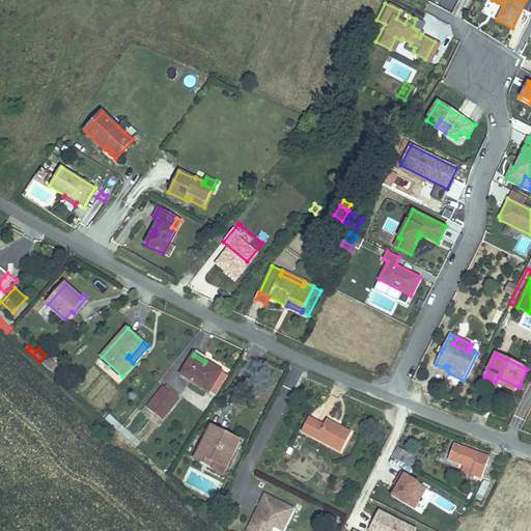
[(222,371),(205,361),(204,363),(193,356),(182,374),(210,392),(222,371)]
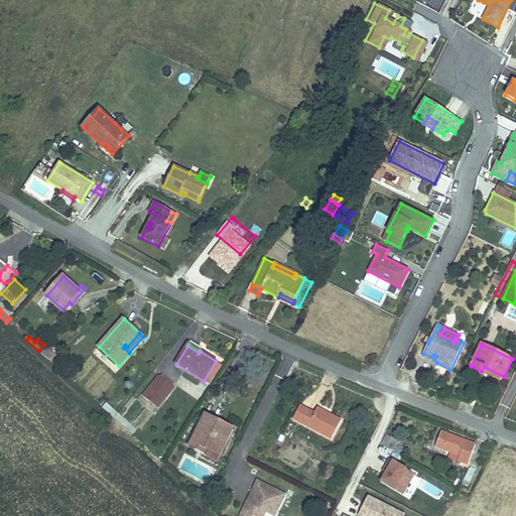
[(55,354),(48,347),(41,354),(48,360),(55,354)]
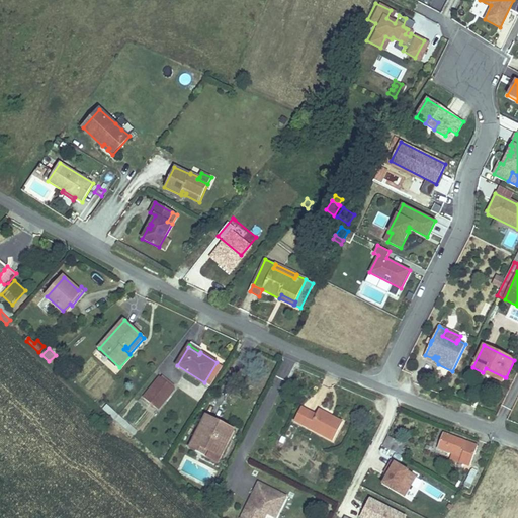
[(436,360),(438,357),(435,356),(434,357),(433,358),(425,355),(424,357),(438,364),(436,360)]
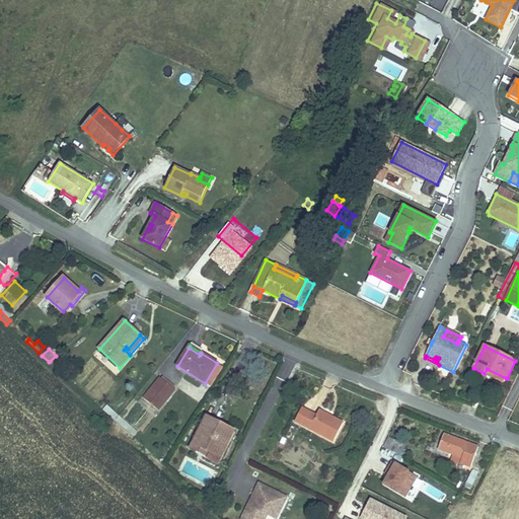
[(211,387),(224,367),(217,363),(205,383),(211,387)]
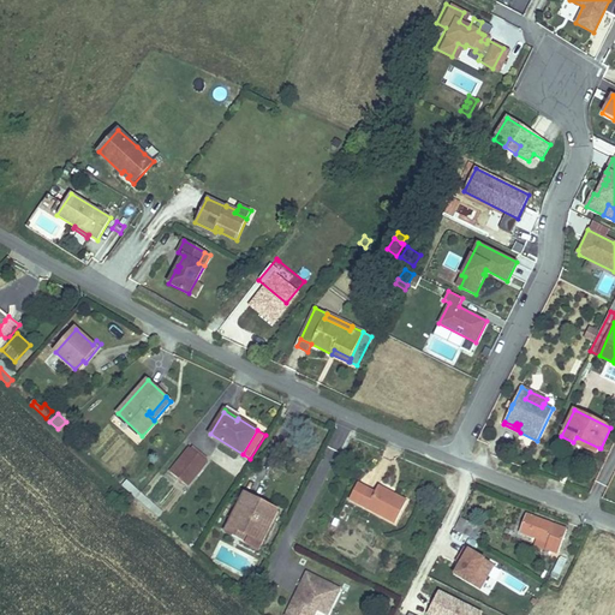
[(599,448),(577,437),(573,442),(597,453),(599,448)]
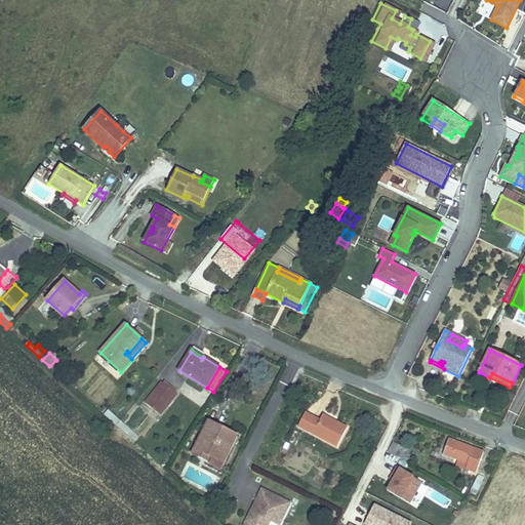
[(160,415),(177,394),(162,382),(146,403),(160,415)]
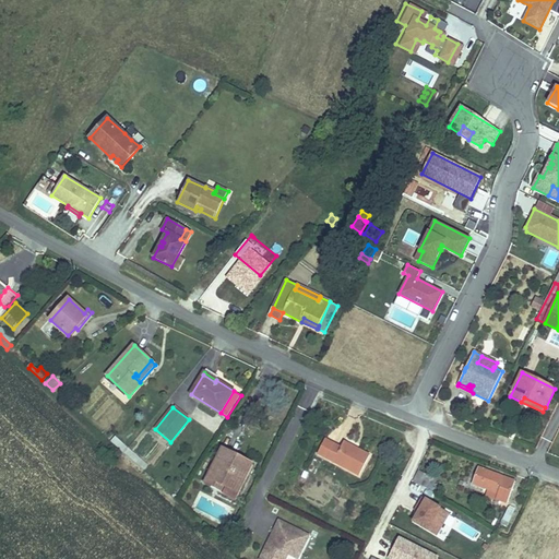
[(125,453),(129,448),(119,439),(115,444),(125,453)]
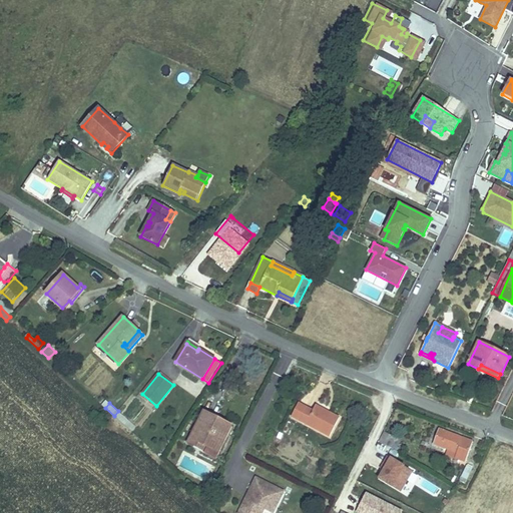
[(299,420),(306,407),(299,403),(292,416),(299,420)]
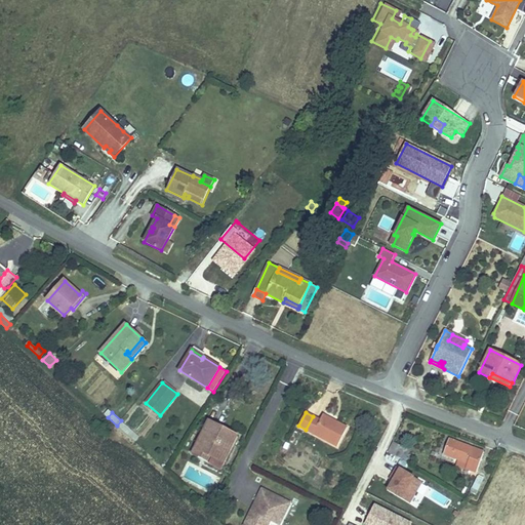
[(337,446),(348,428),(323,415),(320,420),(313,416),(306,430),(337,446)]
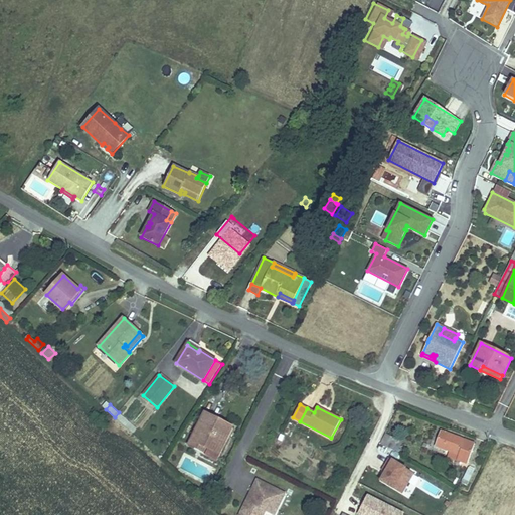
[(128,421),(119,412),(115,417),(124,426),(128,421)]
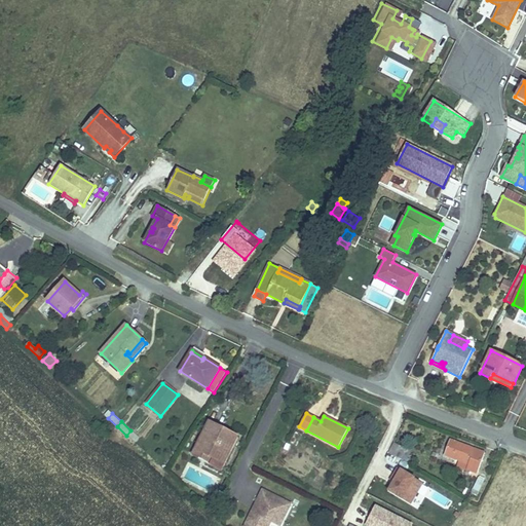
[(224,463),(237,437),(210,422),(193,454),(211,462),(213,458),(224,463)]
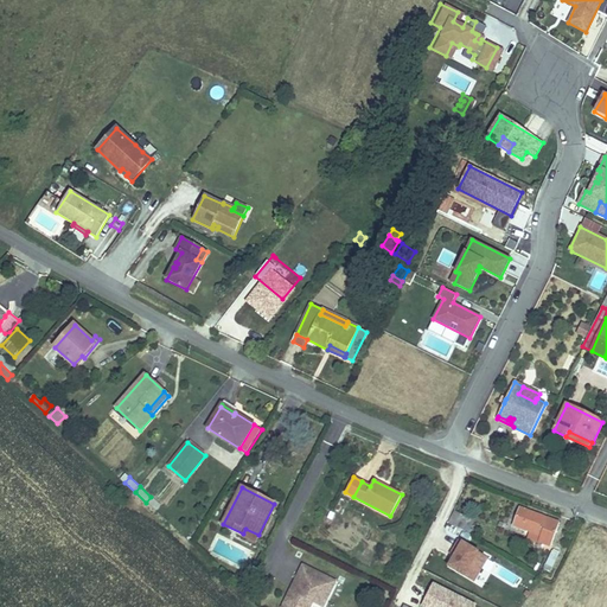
[(157,511),(161,505),(151,497),(146,503),(157,511)]
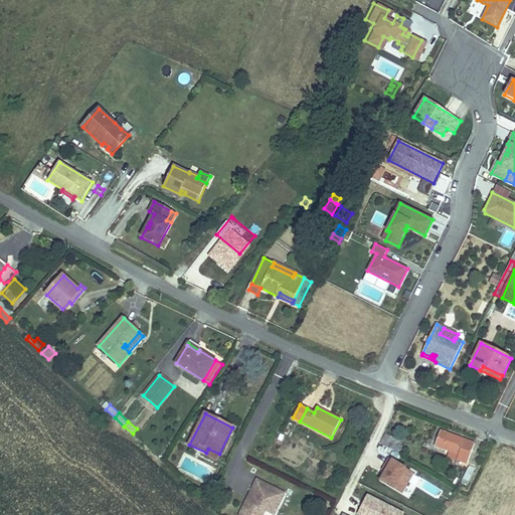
[(468,464),(475,444),(464,440),(442,431),(436,446),(443,449),(451,452),(450,457),(468,464)]
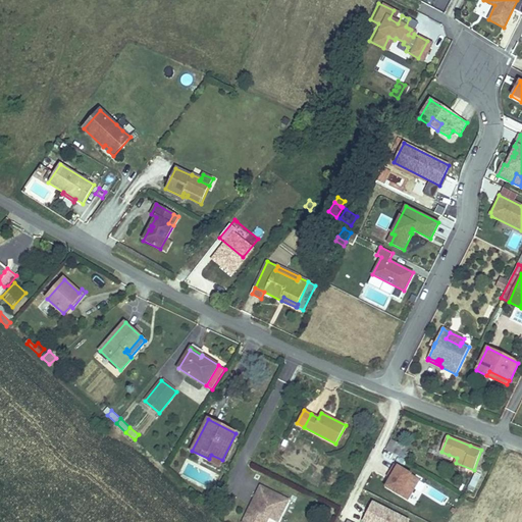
[(403,458),(408,449),(393,440),(390,439),(385,449),(403,458)]
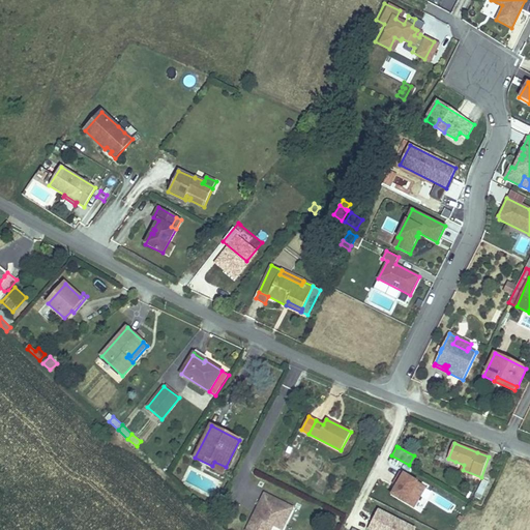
[(222,474),(226,467),(214,462),(212,466),(211,469),(222,474)]
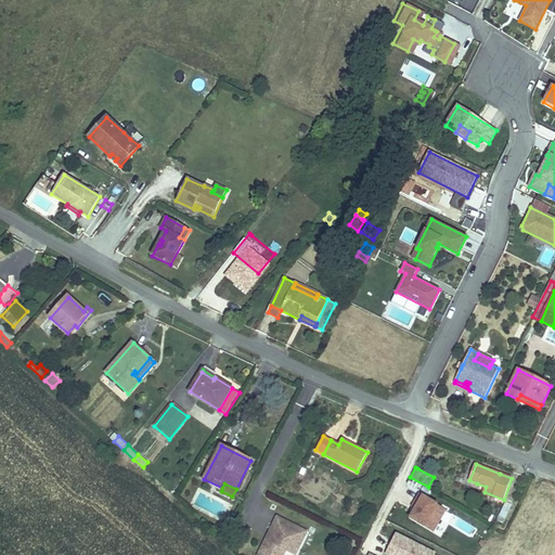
[(415,510),(410,518),(434,532),(440,520),(446,512),(447,511),(420,494),(415,502),(417,504),(415,510)]
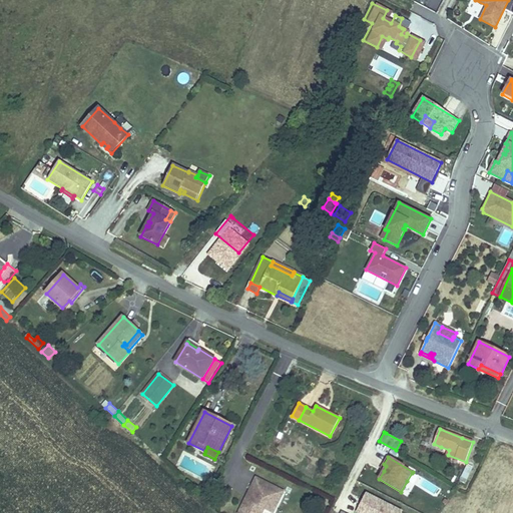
[(467,480),(473,468),(467,465),(461,476),(467,480)]
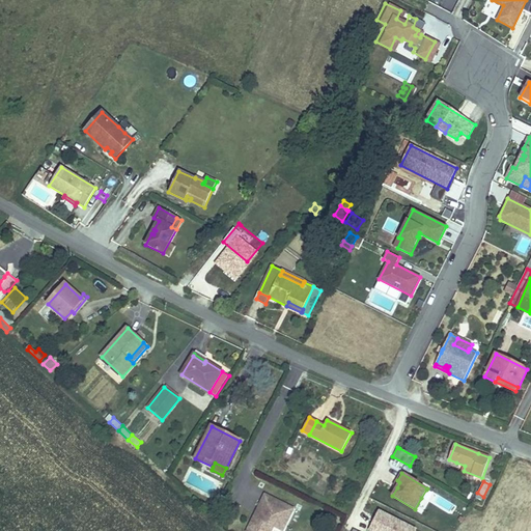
[(426,490),(421,498),(428,501),(432,494),(426,490)]
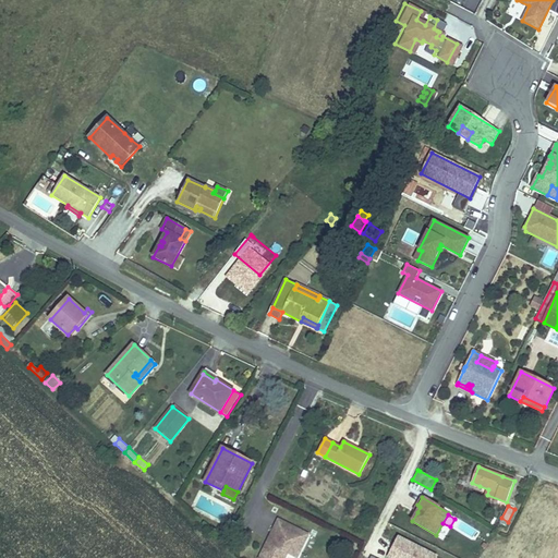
[(298,557),(303,546),(295,542),(301,531),(279,520),(275,528),(276,529),(274,533),(276,534),(273,542),(269,540),(259,557),(286,557),(288,555),(294,557),(298,557)]
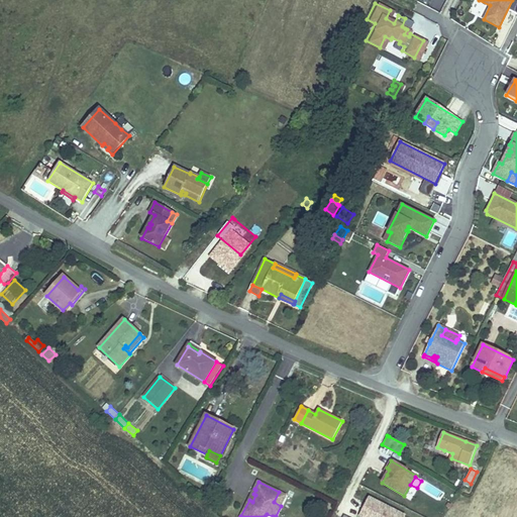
[(281,506),(287,496),(279,492),(274,502),(281,506)]
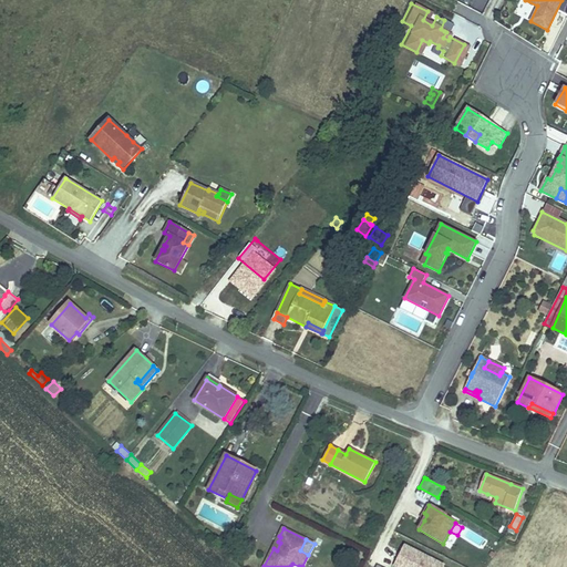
[(241,559),(245,554),(237,549),(234,556),(241,559)]
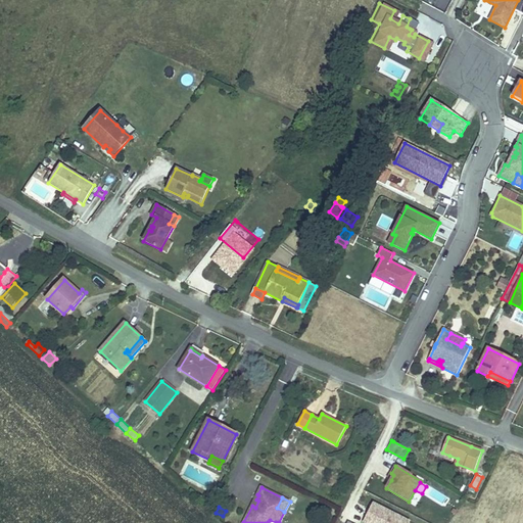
[(394,522),(357,508),(351,521),(357,522),(394,522)]
